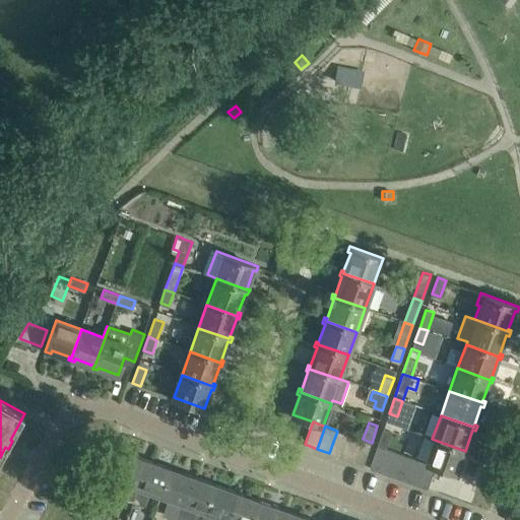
[(384,429),(378,445),(386,448),(392,432),(384,429)]
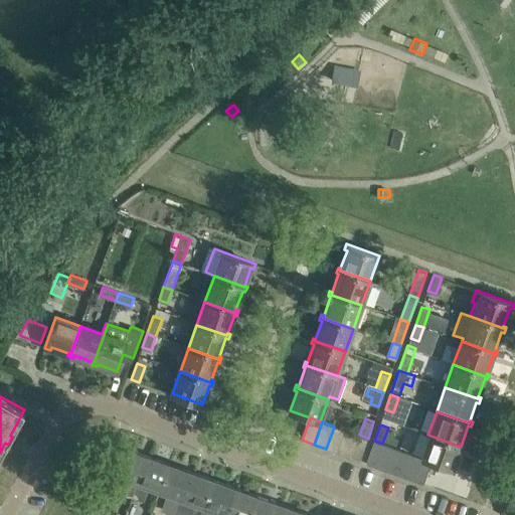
[(326,449),(337,453),(345,431),(334,426),(326,449)]
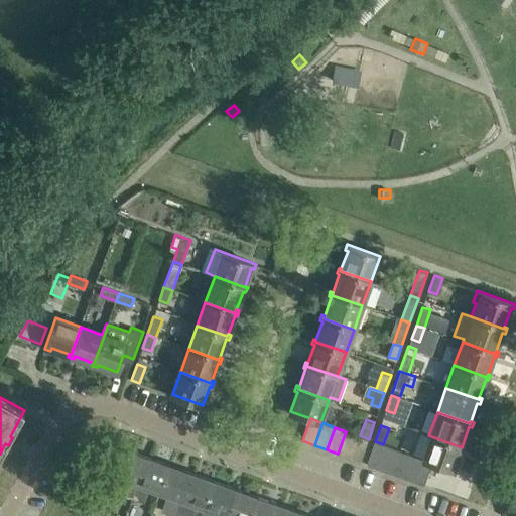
[(338,454),(350,458),(357,435),(346,431),(338,454)]
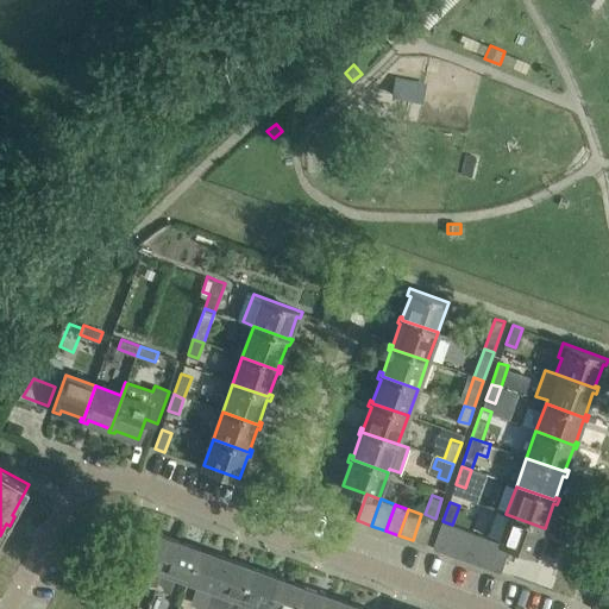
[(421,514),(413,540),(426,545),(435,519),(425,514),(421,514)]
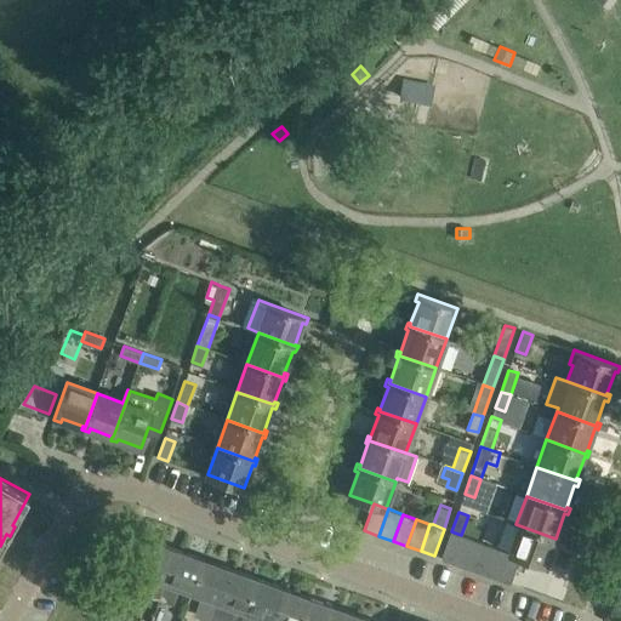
[(507,551),(520,556),(546,565),(554,542),(557,543),(559,536),(557,535),(556,539),(516,524),(507,551)]
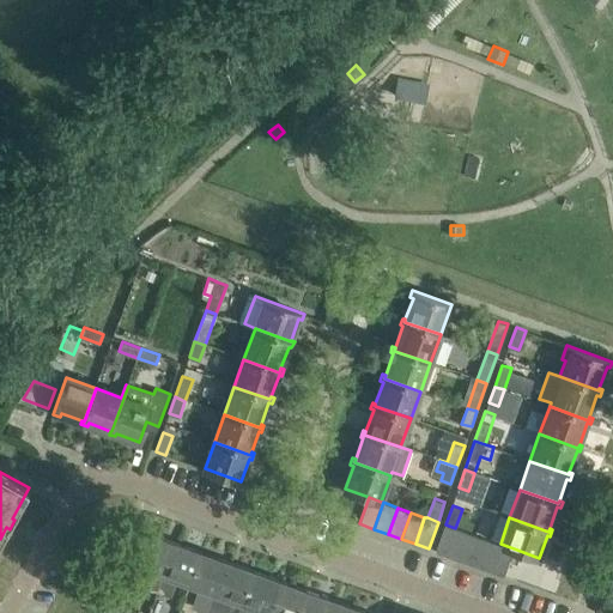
[(436,551),(450,556),(460,529),(455,528),(445,525),(436,551)]
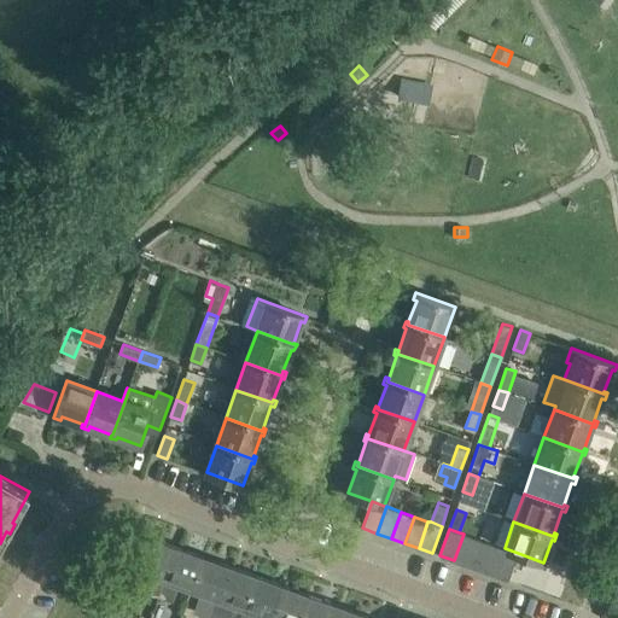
[(454,560),(468,565),(478,538),(464,534),(454,560)]
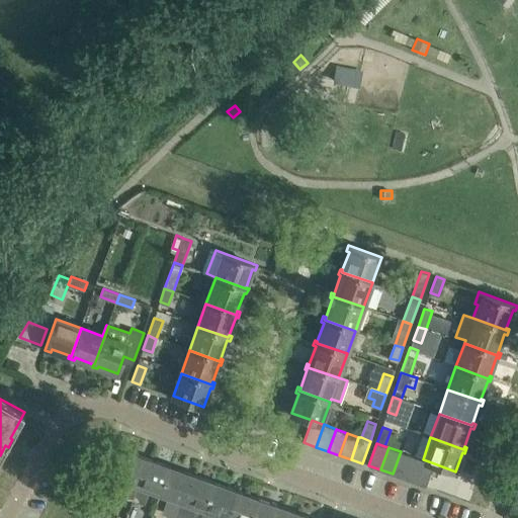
[(124,496),(134,499),(149,457),(125,449),(115,478),(130,482),(124,496)]
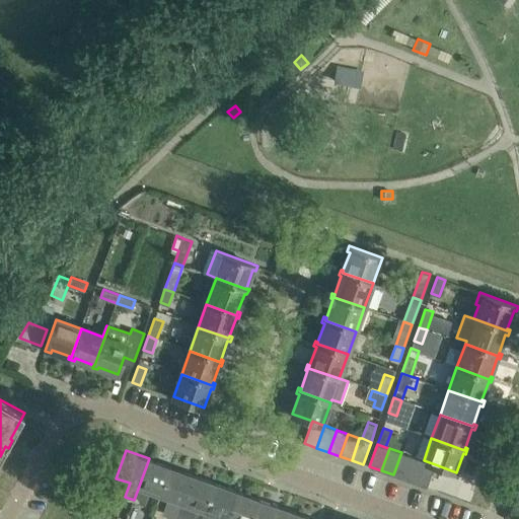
[(393,474),(404,478),(413,456),(401,452),(393,474)]
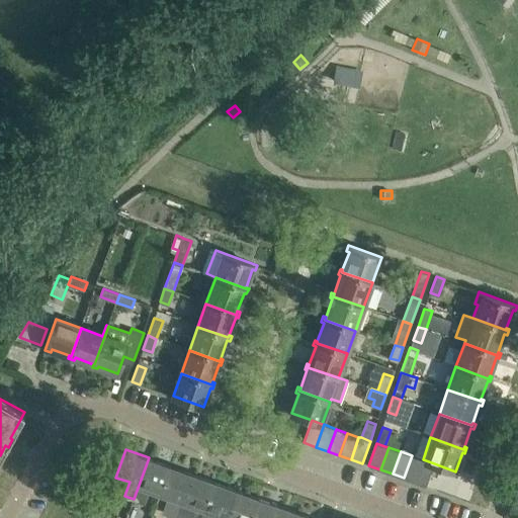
[(404,478),(415,483),(423,459),(412,455),(404,478)]
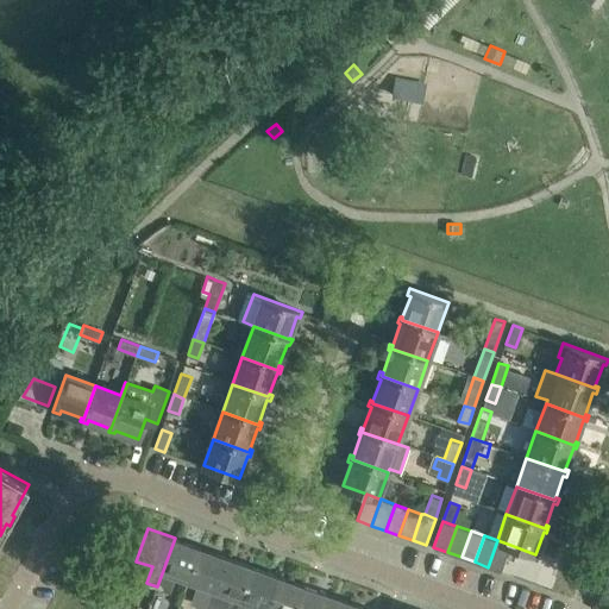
[(173,575),(189,581),(201,547),(175,538),(157,586),(167,590),(173,575)]
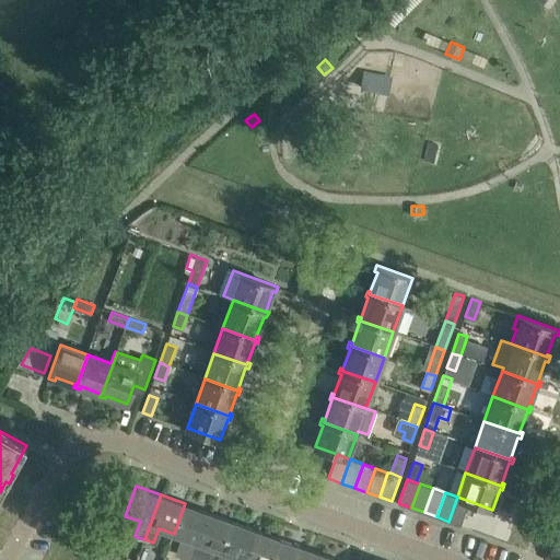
[(448,522),(461,525),(469,501),(457,497),(448,522)]
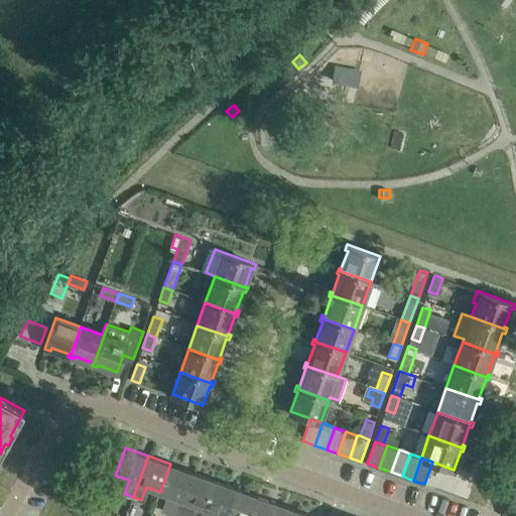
[(161,510),(176,515),(192,472),(170,464),(160,492),(167,495),(161,510)]
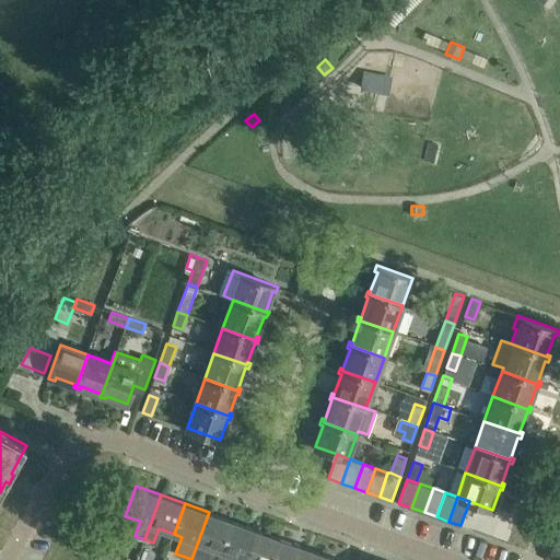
[(233,521),(209,512),(191,559),(205,559),(209,547),(221,551),(233,521)]
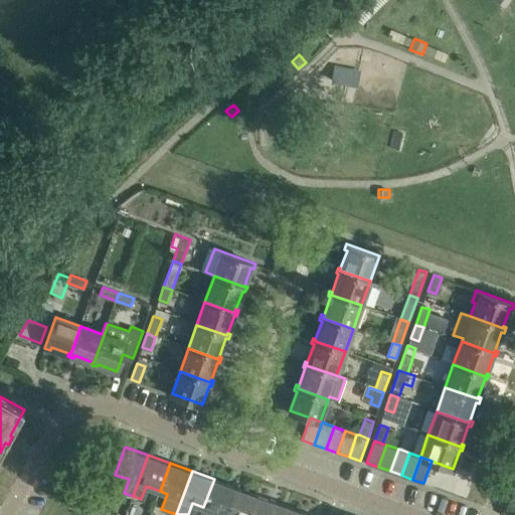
[(200,514),(225,514),(236,487),(214,479),(203,507),(200,514)]
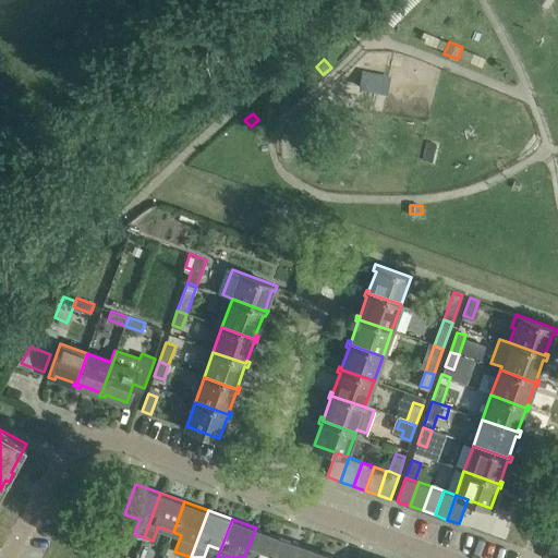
[(270,557),(279,536),(256,528),(244,557),(270,557)]
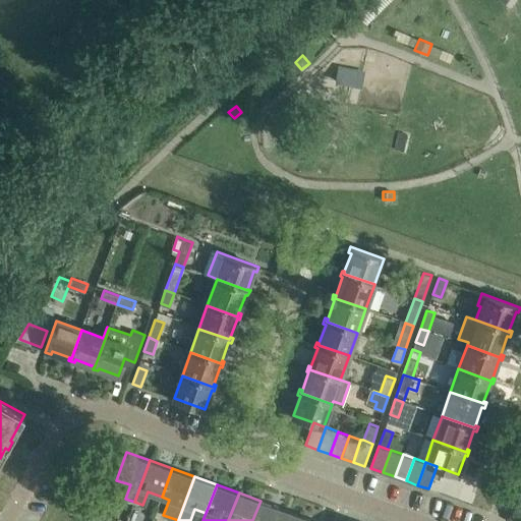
[(252,520),(279,520),(283,509),(261,501),(252,520)]
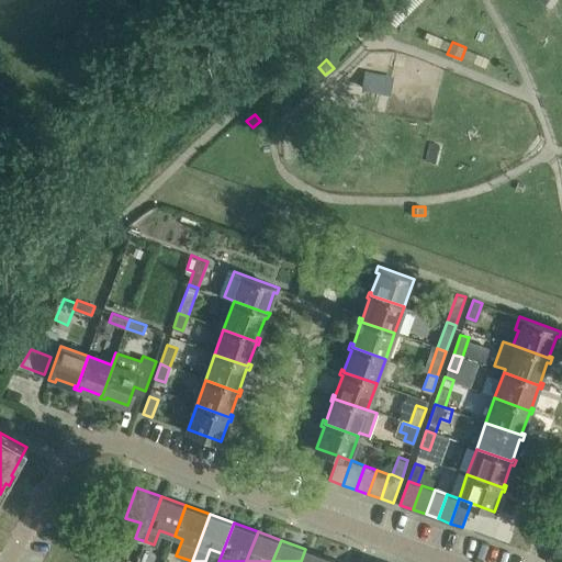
[(301,561),(327,561),(329,558),(305,549),(301,561)]
